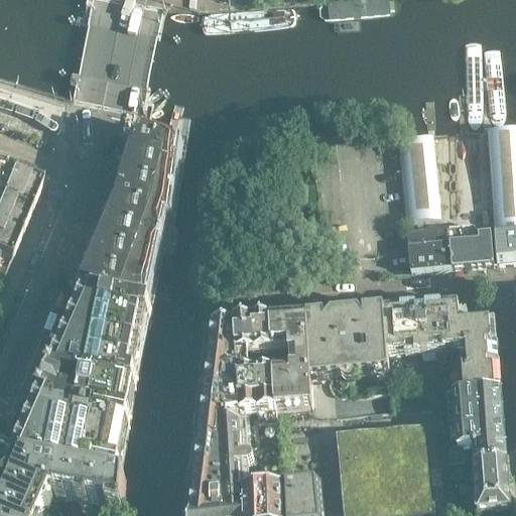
[(375,0),(328,5),(330,24),(391,16),(393,16),(395,15),(396,15),(398,14),(400,12),(401,11),(402,9),(403,7),(403,6),(402,4),(401,2),(399,1),(397,0),(396,0),(375,0)]
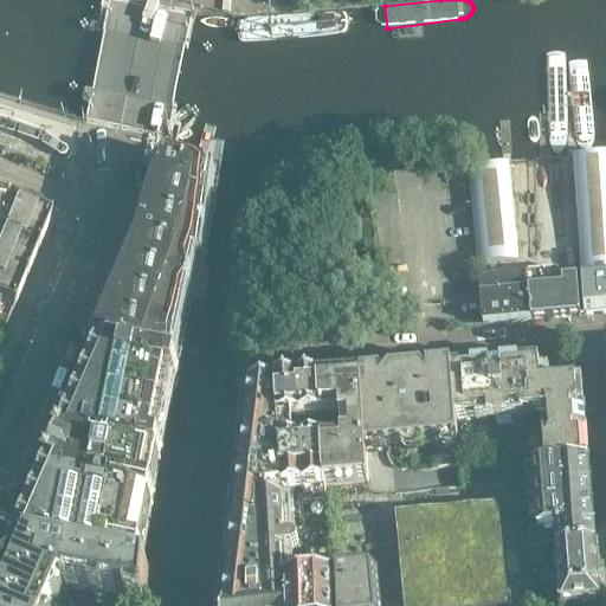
[(230,12),(231,2),(223,2),(221,12),(230,12)]
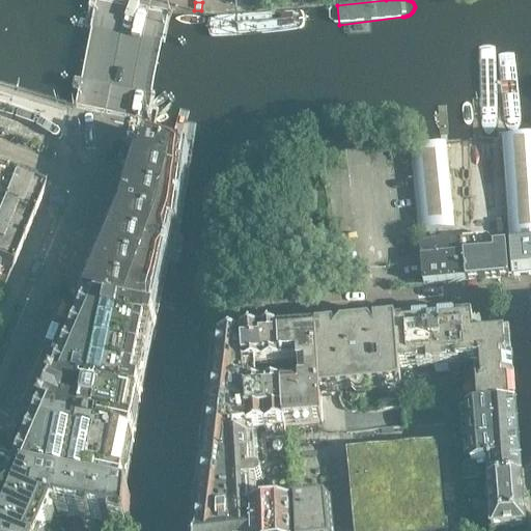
[(208,26),(211,35),(211,36),(212,37),(213,38),(215,39),(216,39),(217,39),(302,28),(304,27),(305,26),(306,25),(307,24),(307,23),(308,21),(307,12),(306,10),(305,9),(304,8),(303,8),(301,8),(300,7),(213,19),(212,20),(211,21),(210,22),(210,24),(210,25),(208,26)]
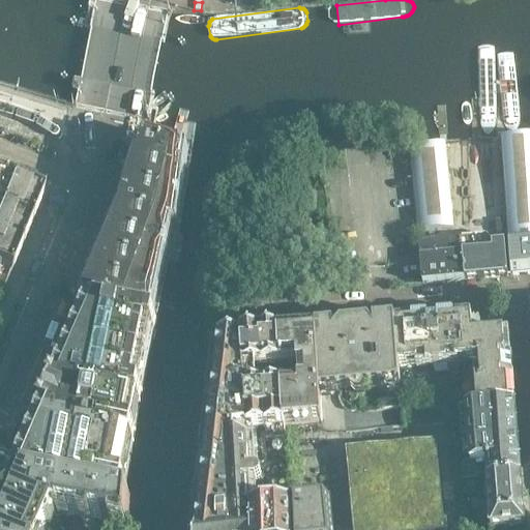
[(529,137),(501,140),(505,189),(508,243),(511,276),(529,274),(529,137)]
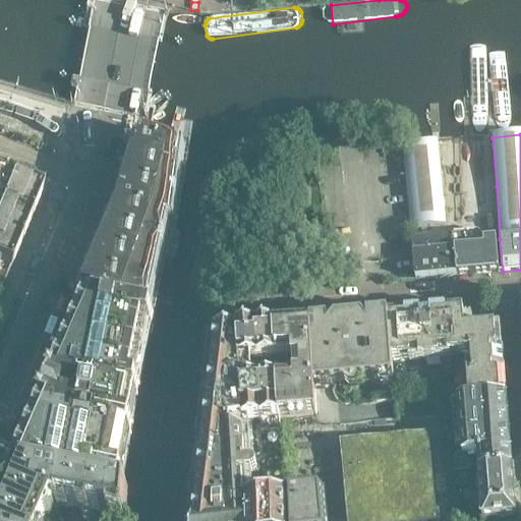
[(142,310),(163,220),(166,221),(177,146),(147,136),(138,162),(137,162),(124,211),(88,298),(142,310)]
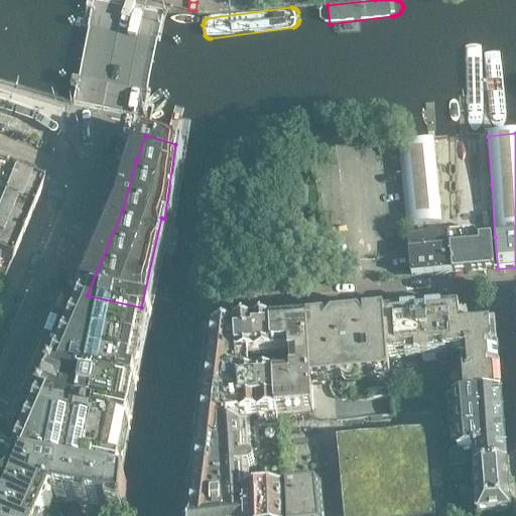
[(441,223),(433,142),(399,145),(407,226),(441,223)]
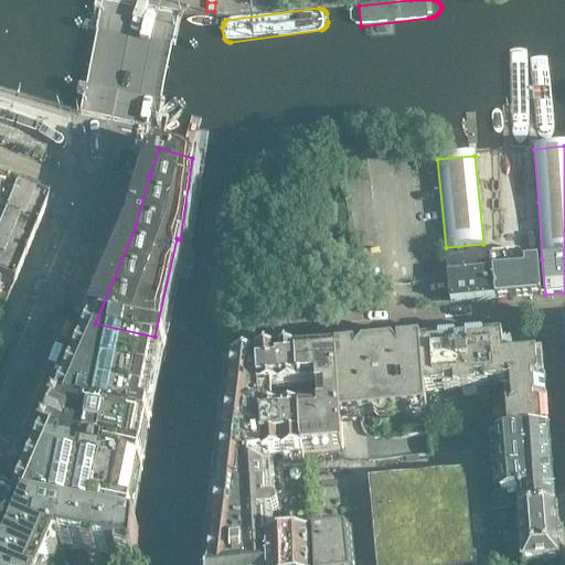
[(11,292),(45,209),(39,206),(0,189),(0,309),(3,311),(10,292),(11,292)]
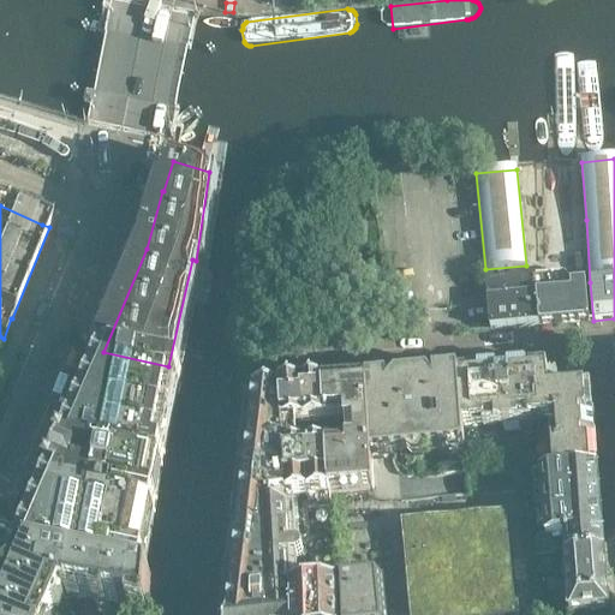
[(589,321),(585,282),(571,284),(565,275),(502,280),(487,281),(490,330),(589,321)]
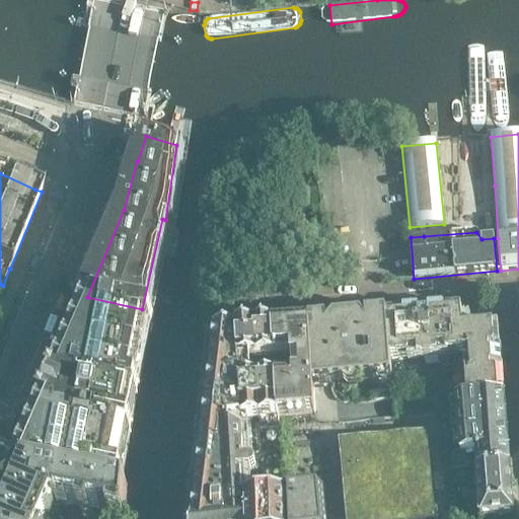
[(138,348),(144,321),(150,322),(152,311),(142,309),(87,297),(71,334),(138,348)]
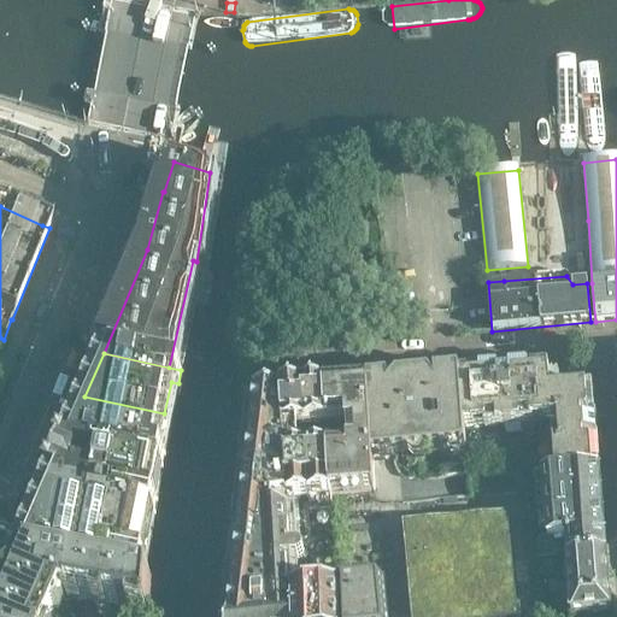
[(599,470),(593,388),(551,392),(550,381),(559,380),(558,366),(459,374),(464,428),(485,425),(485,428),(505,427),(505,435),(521,434),(521,425),(533,424),(533,422),(552,421),(556,474),(599,470)]
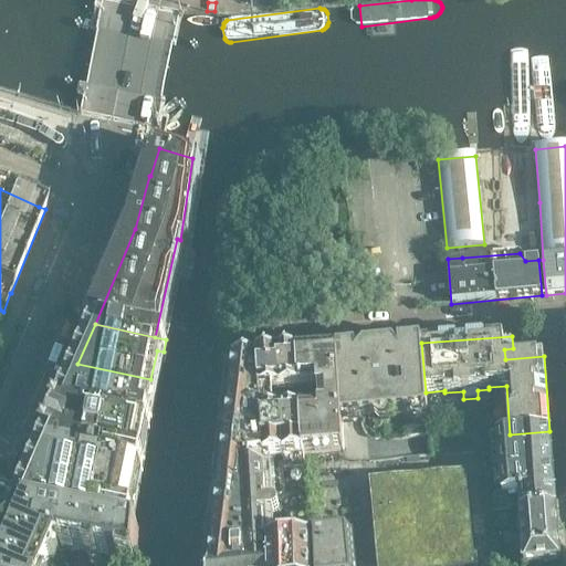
[(426,392),(421,343),(337,352),(342,419),(360,418),(427,411),(426,392)]
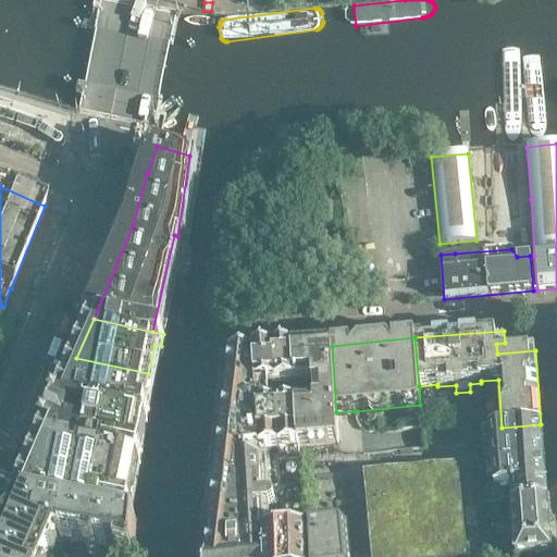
[(281,463),(299,462),(298,446),(338,444),(336,412),(332,346),(230,353),(211,504),(206,555),(205,556),(306,556),(306,529),(265,534),(264,510),(273,509),(275,508),(277,506),(277,504),(276,503),(275,500),(274,500),(273,500),(270,456),(280,455),(281,463)]
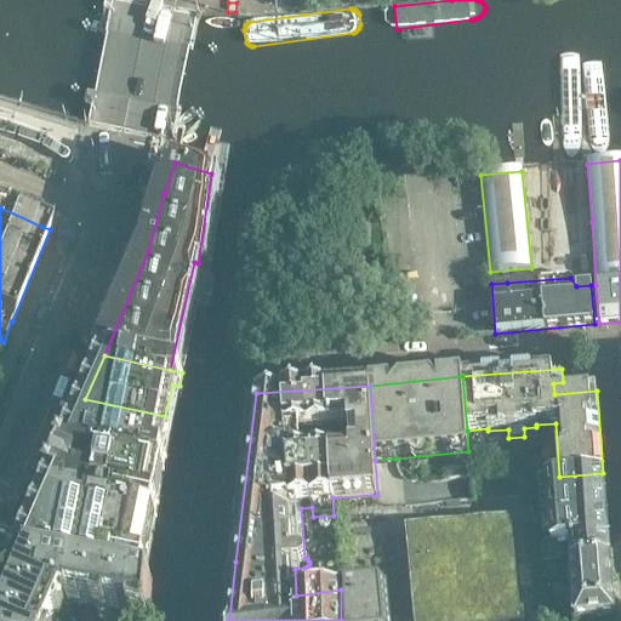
[(158,454),(165,416),(85,399),(67,442),(164,462),(165,456),(158,454)]
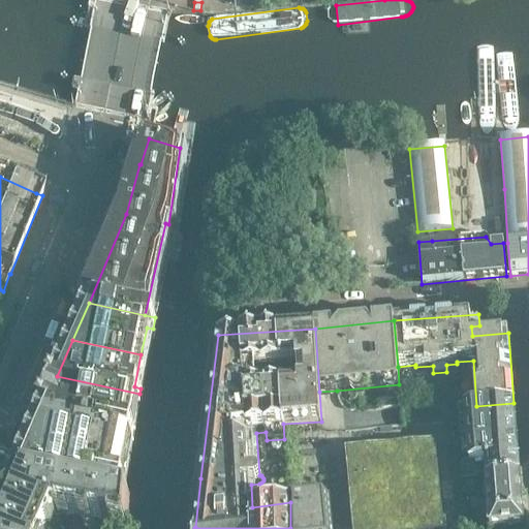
[(131,439),(133,428),(126,426),(131,399),(138,400),(139,394),(57,376),(16,472),(122,493),(125,479),(114,478),(124,438),(131,439)]
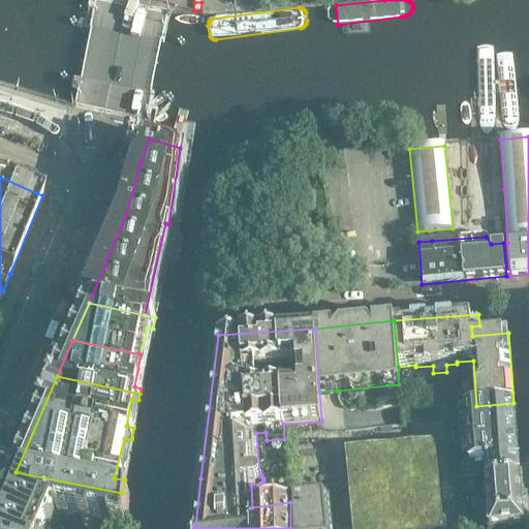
[(486,478),(520,475),(514,403),(476,406),(466,407),(467,424),(457,425),(458,437),(468,436),(470,463),(462,463),(464,480),(486,478)]
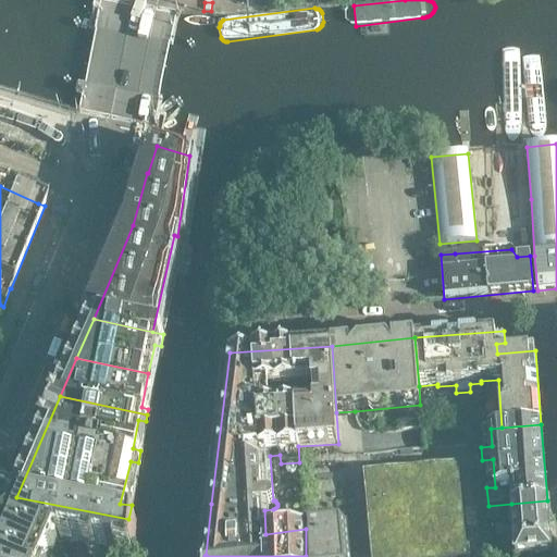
[(484,556),(475,462),(474,456),(472,449),(469,444),(465,438),(460,434),(454,431),(448,428),(442,426),(434,425),(421,426),(423,449),(305,461),(311,529),(306,529),(306,556),(484,556)]
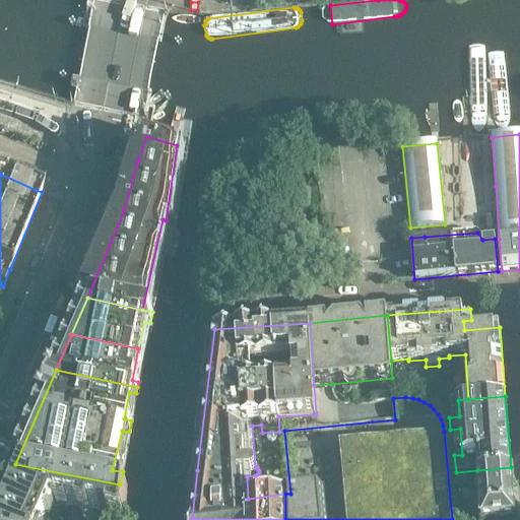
[(51,519),(55,502),(124,515),(127,485),(120,484),(15,464),(0,500),(0,519),(51,519)]
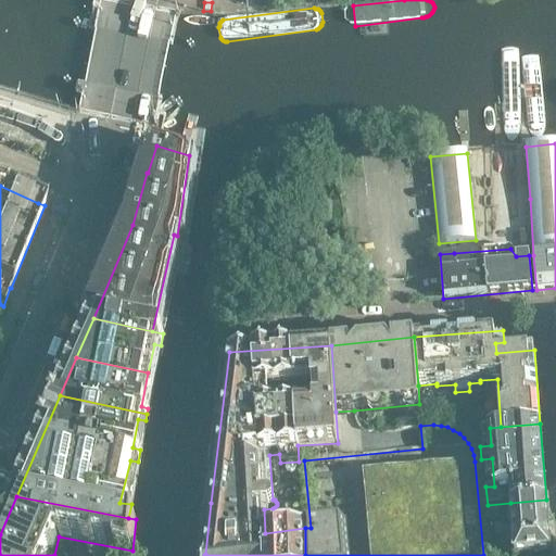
[(515,554),(551,551),(546,500),(510,503),(515,554)]
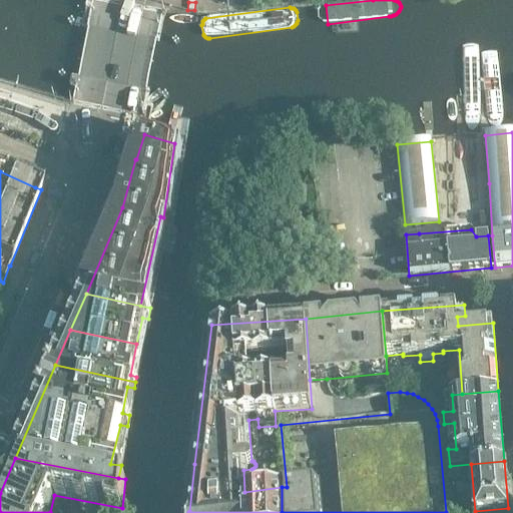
[(259,471),(260,485),(281,485),(280,470),(259,471)]
